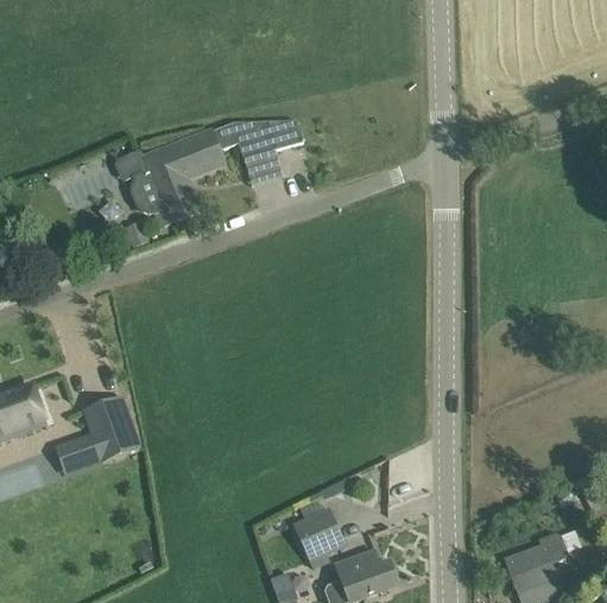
[(172,144),(185,177),(223,162),(219,148),(238,141),(244,157),(303,140),(297,119),(234,121),(212,129),(210,129),(172,144)]
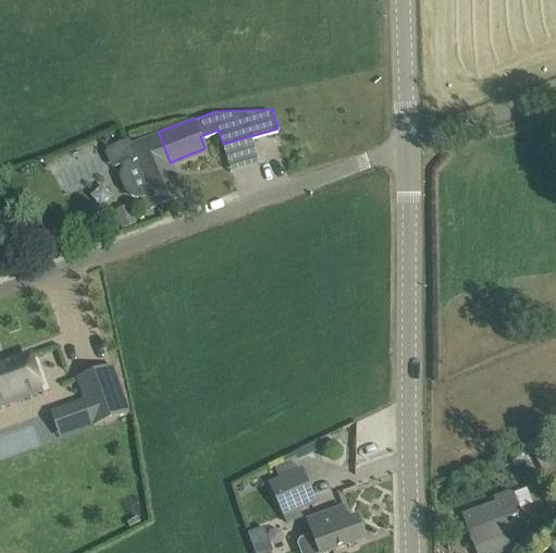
[(170,162),(158,132),(131,143),(135,155),(122,160),(123,163),(122,170),(121,175),(125,187),(135,193),(143,194),(150,191),(156,203),(183,191),(173,166),(172,167),(170,162)]
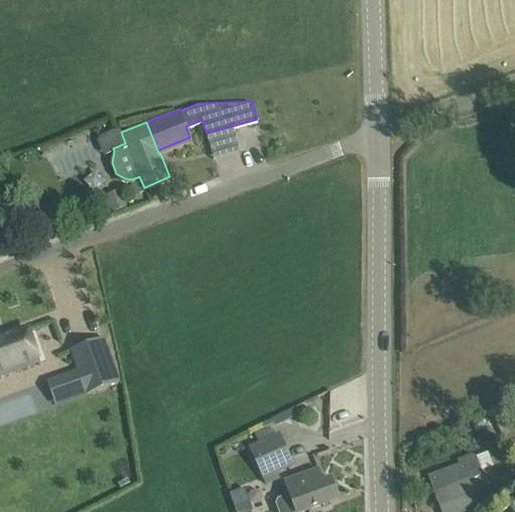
[(106,190),(110,207),(124,204),(121,187),(106,190)]
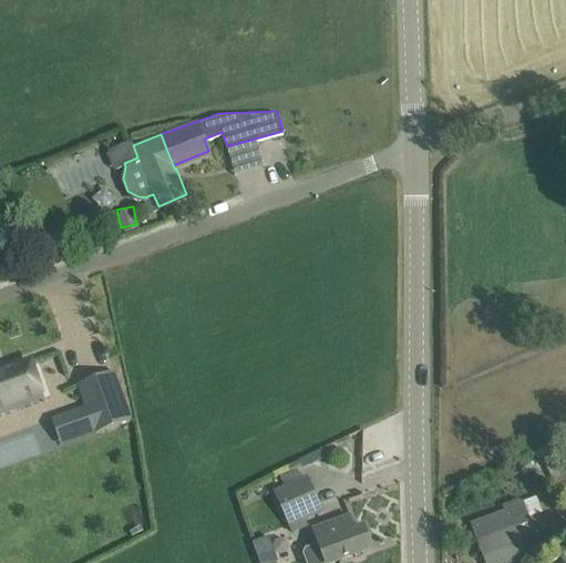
[(0,410),(43,395),(30,359),(0,370),(0,410)]
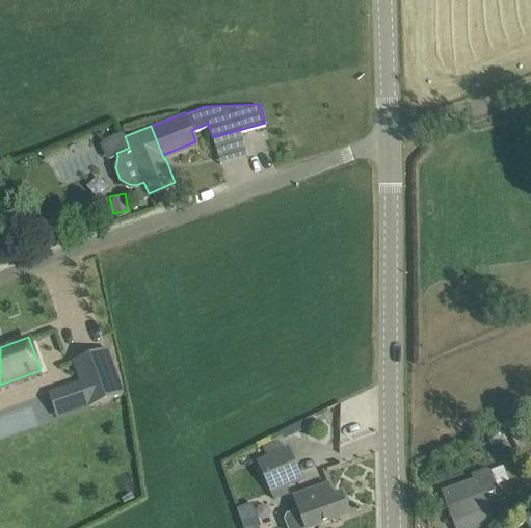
[(106,345),(73,358),(80,378),(88,401),(89,403),(122,391),(106,345)]
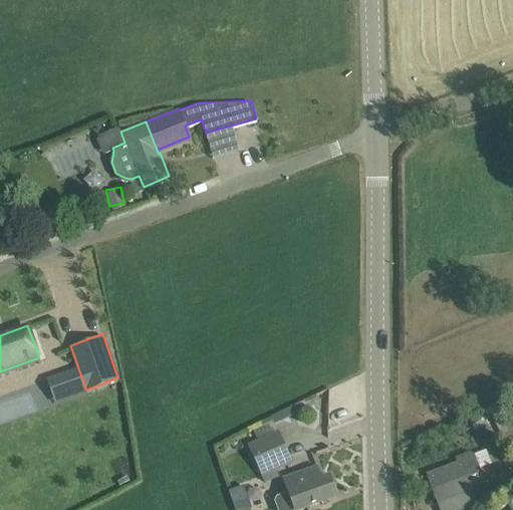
[(512,393),(500,403),(512,421),(512,393)]
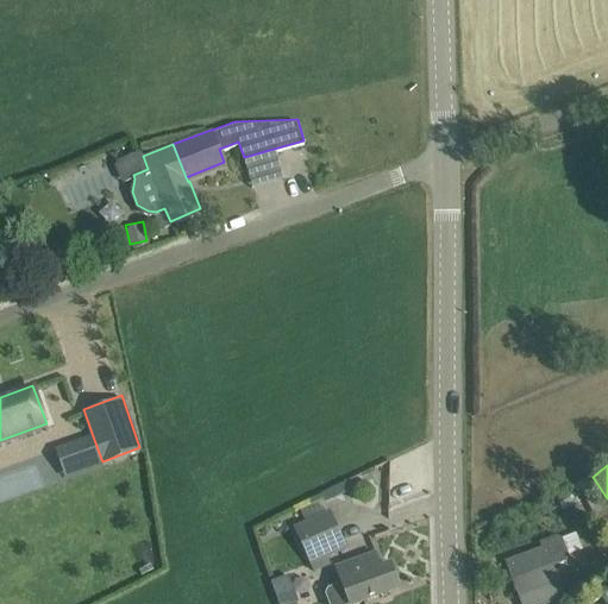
[(552,497),(540,505),(544,513),(557,504),(552,497)]
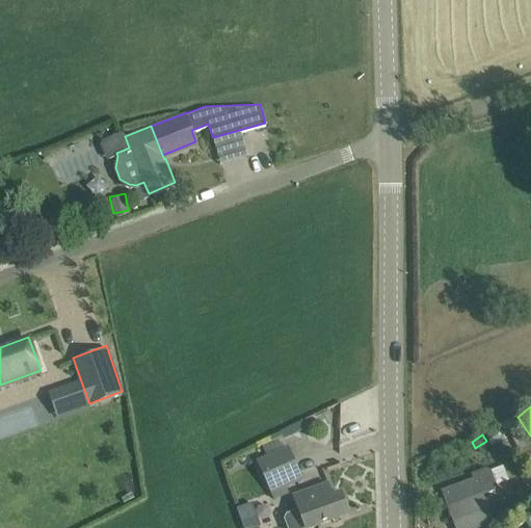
[(288,446),(255,460),(268,494),(302,478),(288,446)]
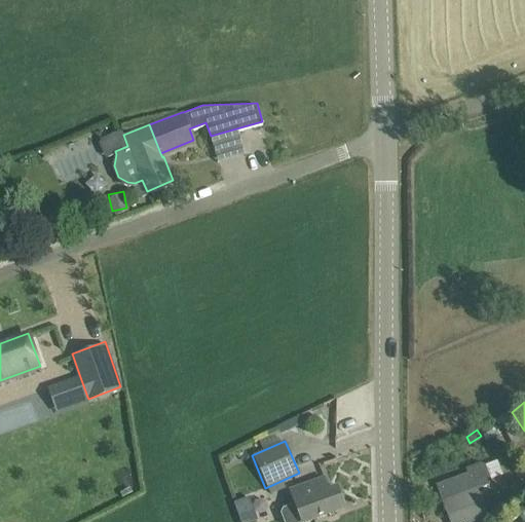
[(464,467),(466,472),(437,483),(451,521),(464,521),(489,514),(483,498),(484,498),(483,496),(479,485),(488,482),(490,478),(485,463),(480,460),(464,467)]
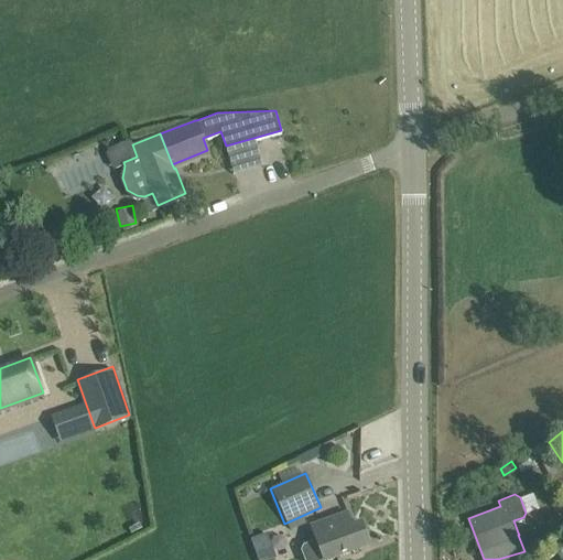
[(317,537),(303,542),(301,549),(304,559),(321,559),(369,542),(361,520),(352,525),(346,510),(312,524),(317,537)]
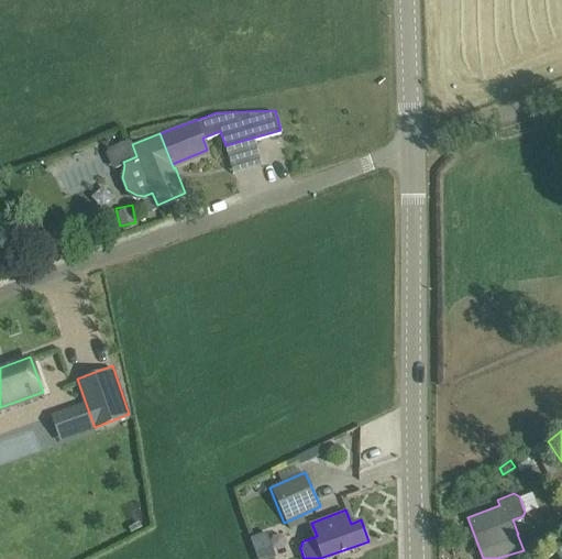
[(266,529),(250,535),(257,558),(261,558),(275,554),(266,529)]
